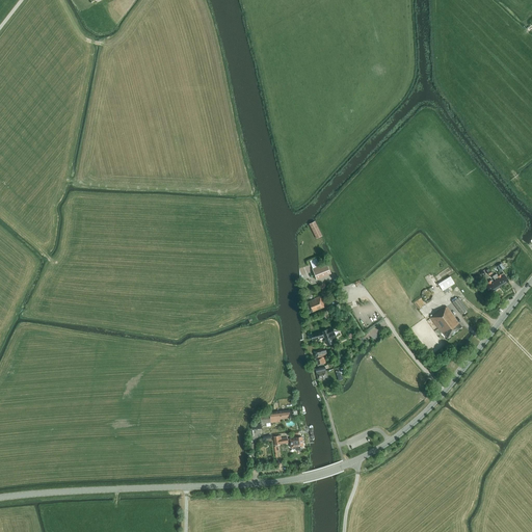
[(315,221),(310,224),(316,238),(322,236),(315,221)]
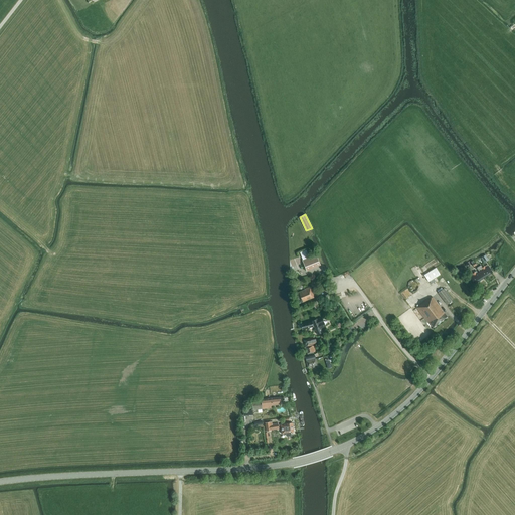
[(307,252),(301,254),(303,260),(302,260),(306,270),(320,264),(316,254),(309,258),(307,252)]
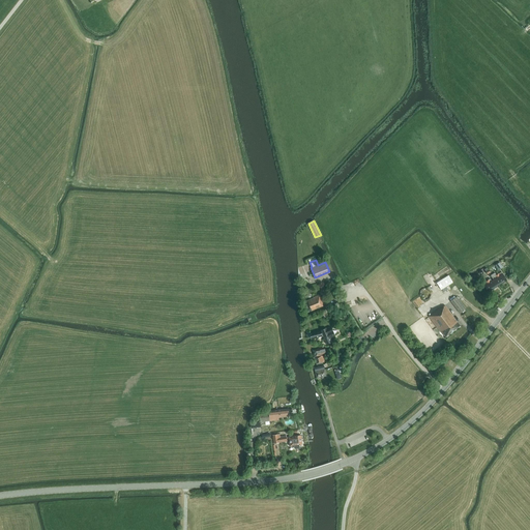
[(501,271),(498,273),(499,275),(498,275),(502,283),(506,281),(503,274),(501,271)]
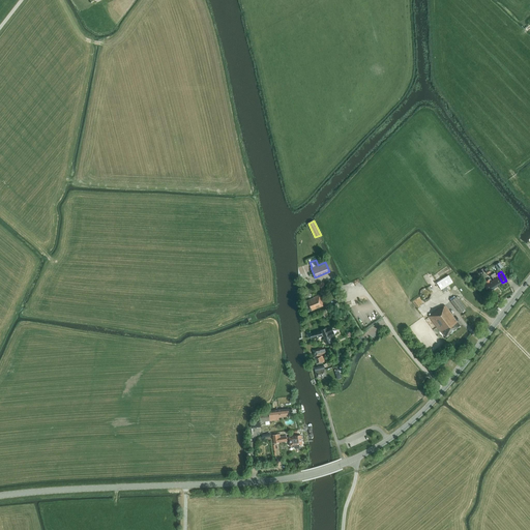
[(494,280),(493,280),(497,286),(502,283),(498,275),(499,275),(498,273),(496,274),(496,275),(497,277),(494,280)]
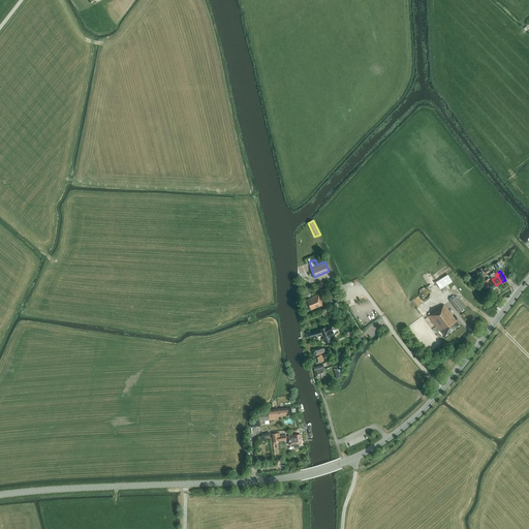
[(452,282),(447,275),(436,282),(440,289),(452,282)]
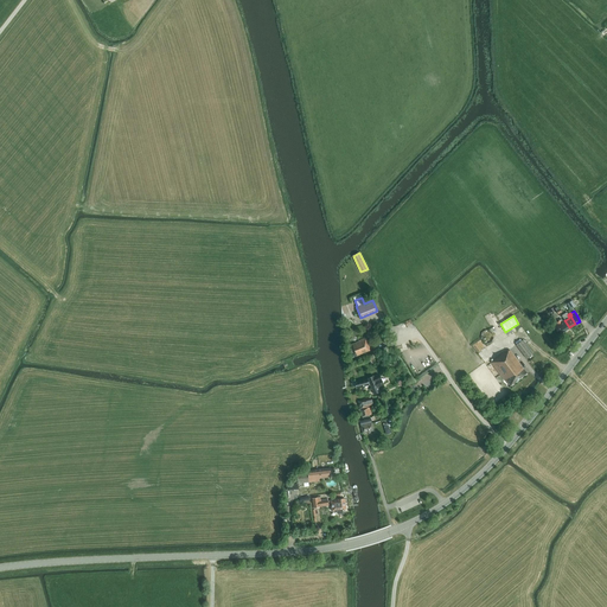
[(569,327),(564,320),(563,321),(561,319),(557,321),(564,331),(569,327)]
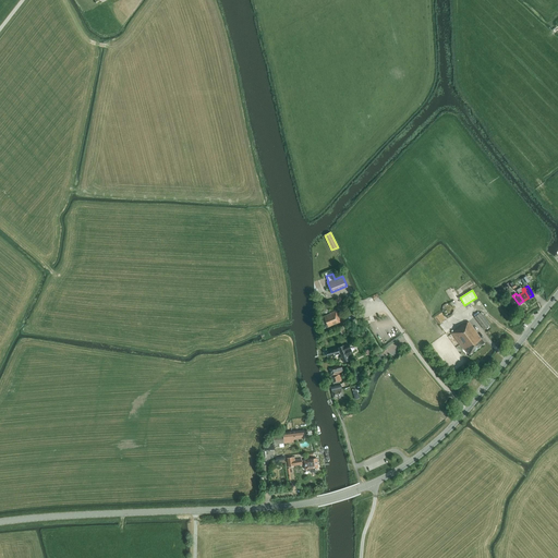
[(519,304),(512,295),(511,296),(513,299),(509,301),(513,307),(519,304)]
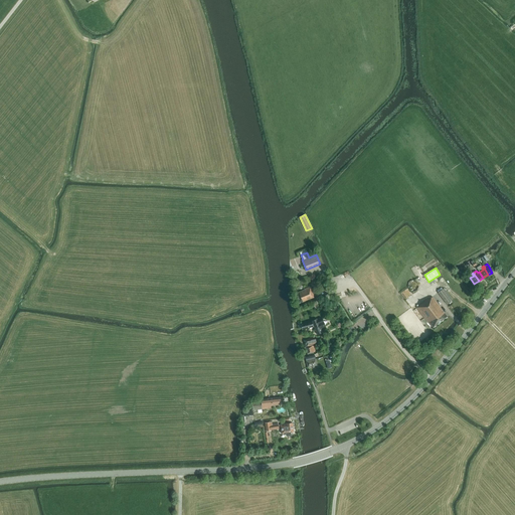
[(306,301),(314,297),(310,287),(305,289),(305,290),(296,294),(299,303),(306,301)]
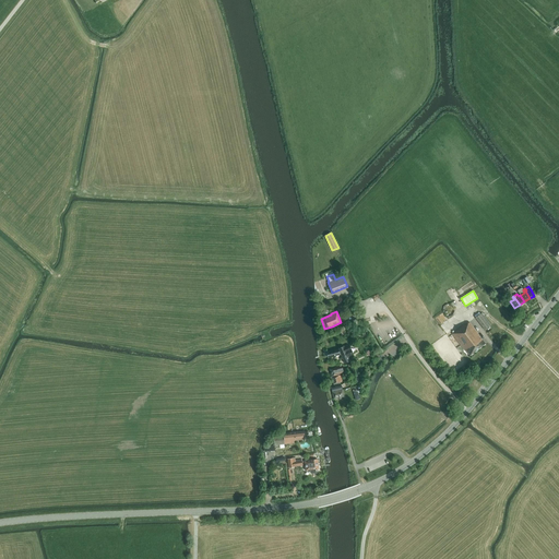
[(490,324),(482,312),(475,318),(484,330),(490,324)]
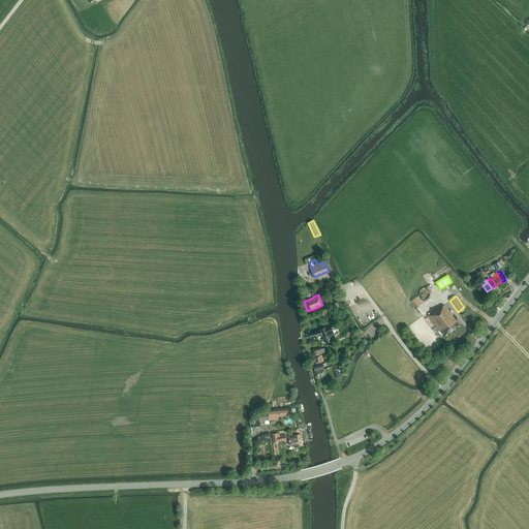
[(454,317),(446,308),(444,305),(439,308),(439,307),(428,315),(440,332),(440,331),(443,335),(444,336),(459,325),(456,320),(455,320),(453,317),(454,317)]
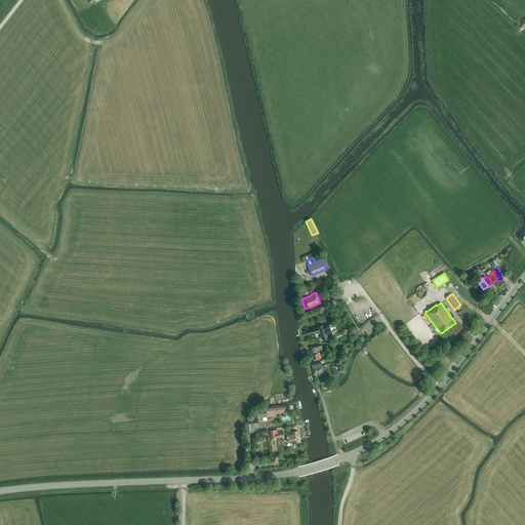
[(328,324),(323,326),(323,325),(318,327),(320,333),(321,337),(322,337),(324,340),(329,338),(327,334),(331,332),(328,324)]
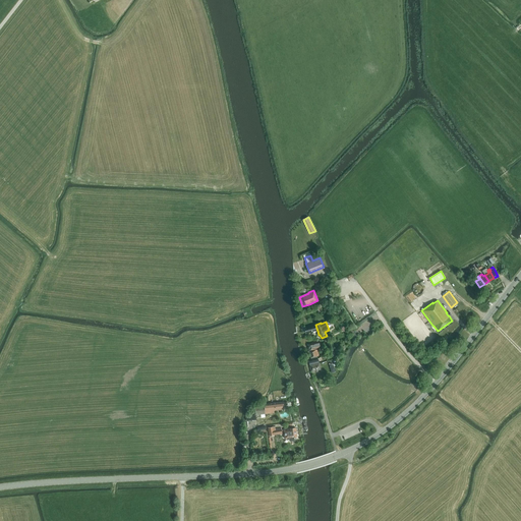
[(316,331),(316,330),(314,325),(304,328),(305,334),(316,331)]
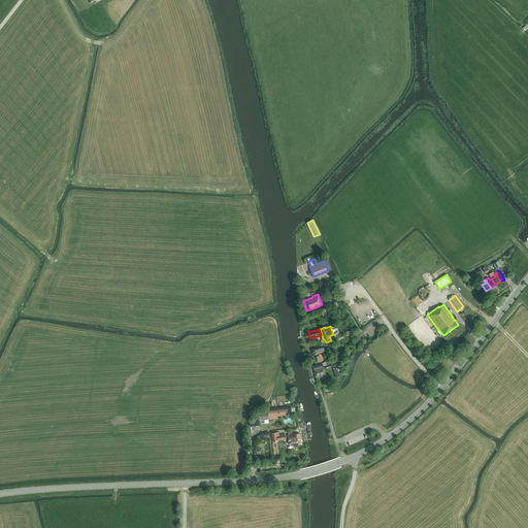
[(317,347),(318,348),(311,349),(314,356),(321,354),(321,353),(325,352),(323,344),(317,347)]
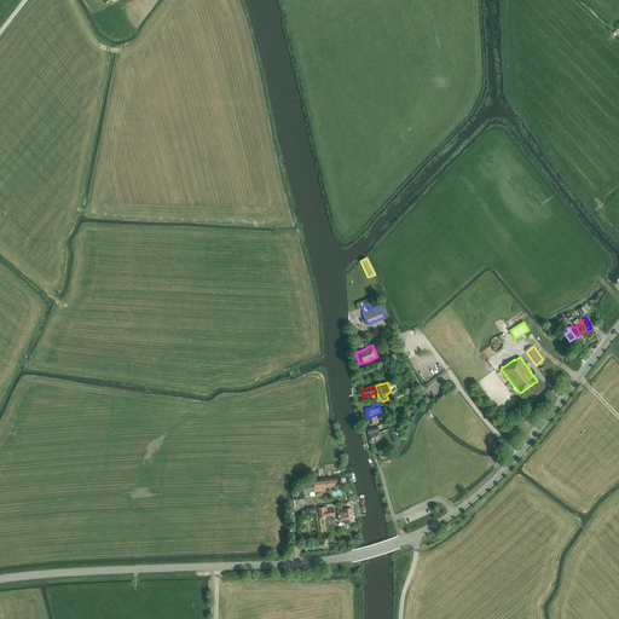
[(370,428),(376,426),(376,423),(379,423),(377,415),(368,417),(369,424),(370,428)]
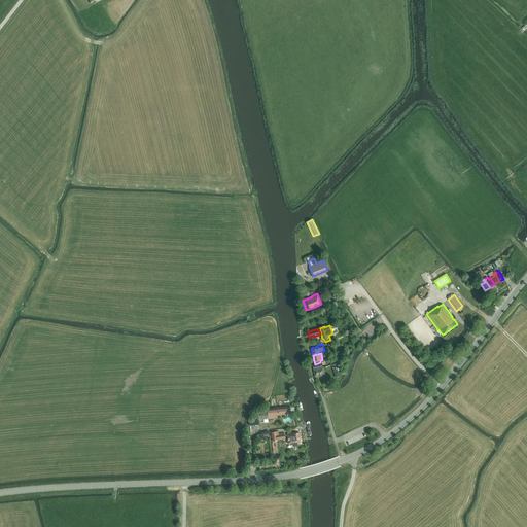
[(324,374),(322,367),(313,370),(315,376),(324,374)]
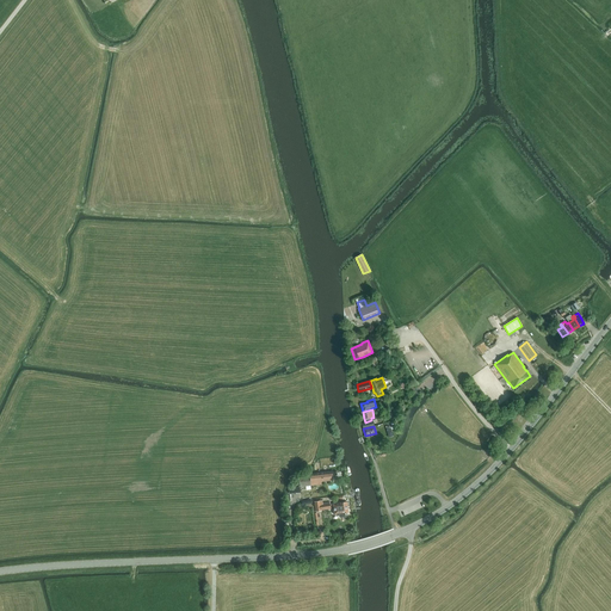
[(321,481),(333,480),(332,471),(309,474),(309,476),(300,477),(301,486),(321,483),(321,481)]
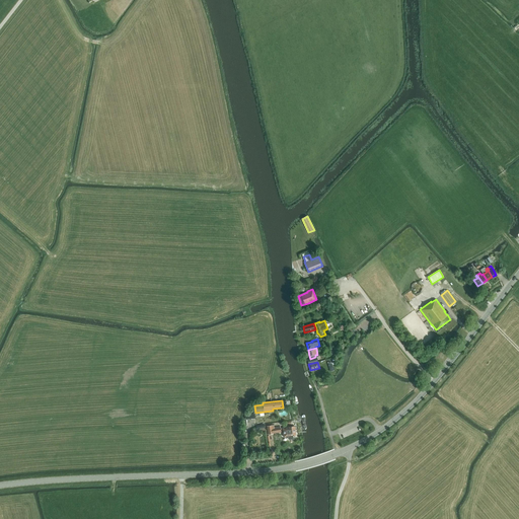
[(281,428),(274,428),(274,425),(267,426),(269,434),(273,434),(273,431),(275,431),(275,432),(281,431),(281,428)]
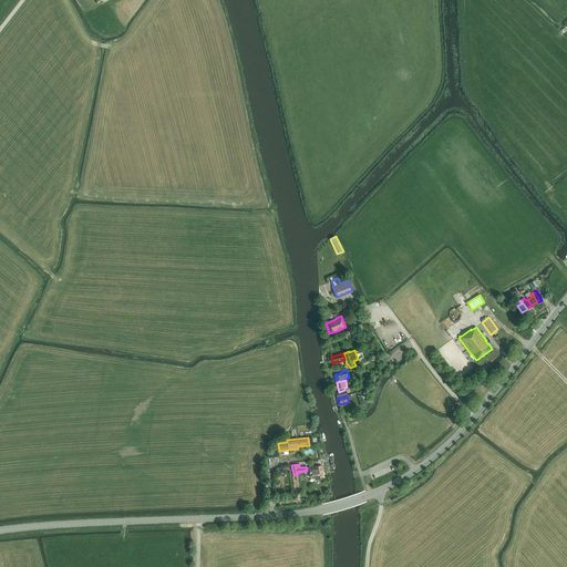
[(320,476),(323,475),(321,465),(311,467),(311,468),(309,470),(310,477),(315,476),(315,480),(316,480),(319,480),(320,478),(320,476)]
